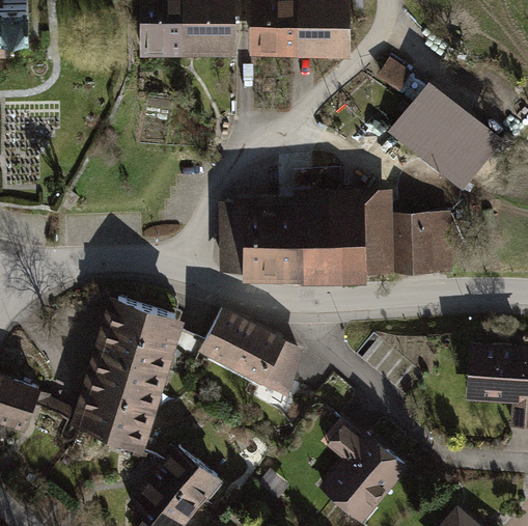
[(0,0),(0,53),(8,53),(7,31),(29,30),(27,0),(0,0)]
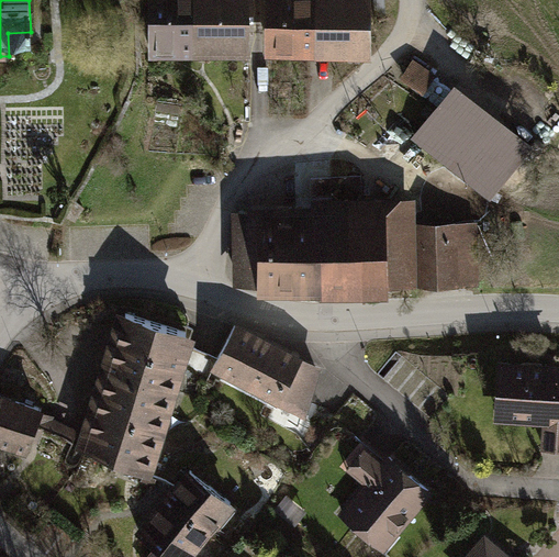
[(147,0),(148,60),(250,59),(248,0),(147,0)]
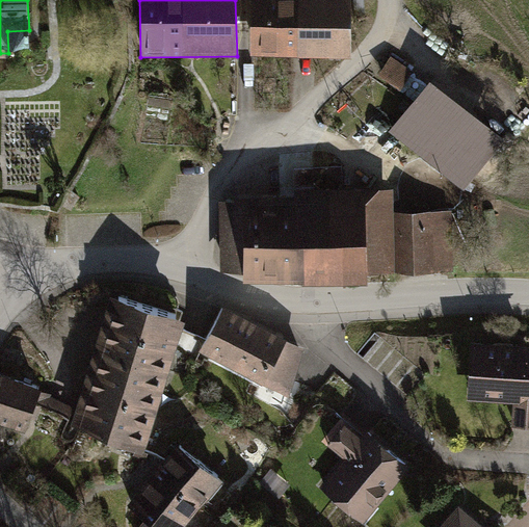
[(351,0),(250,0),(250,55),(352,55),(351,0)]
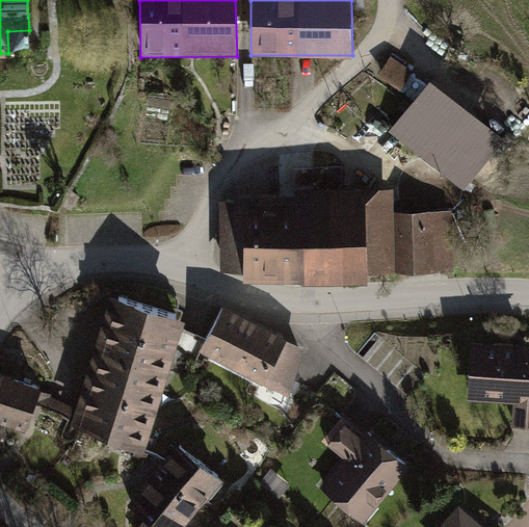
[(378,78),(400,91),(413,73),(391,59),(378,78)]
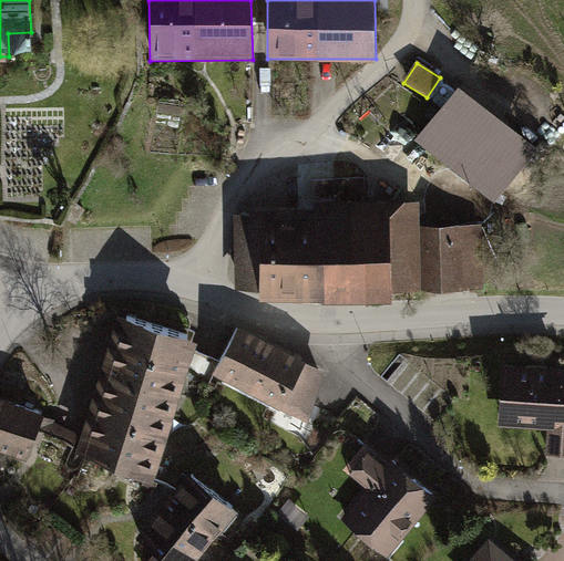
[(537,143),(458,84),(414,143),(494,201),(537,143)]
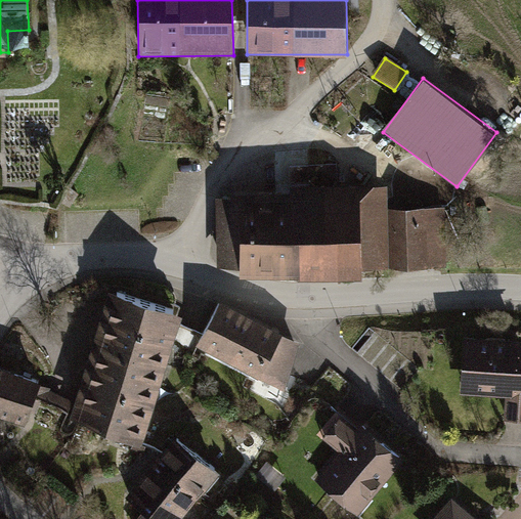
[(290,192),(216,195),(218,268),(239,268),(239,277),(361,275),(361,268),(446,266),(445,210),(387,211),(386,186),(290,188),(290,192)]
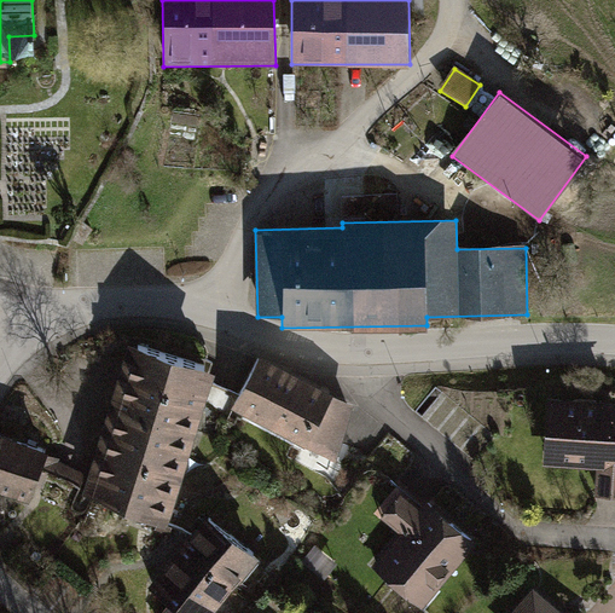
[(137,345),(105,452),(184,475),(216,368),(137,345)]
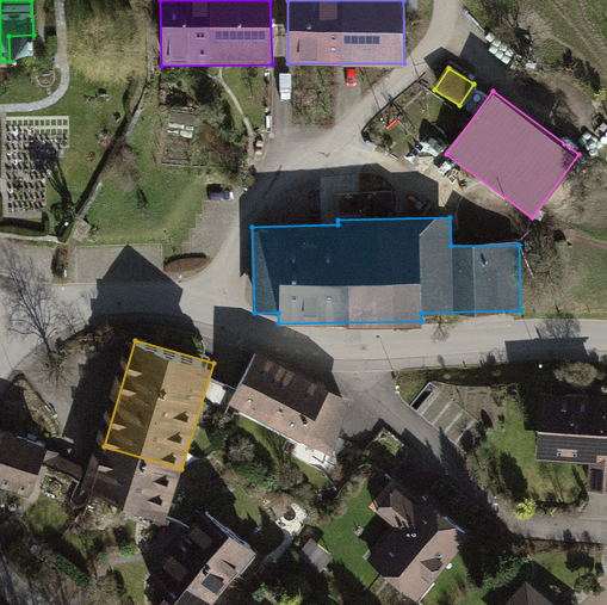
[(347,402),(259,359),(234,405),(330,456),(347,402)]
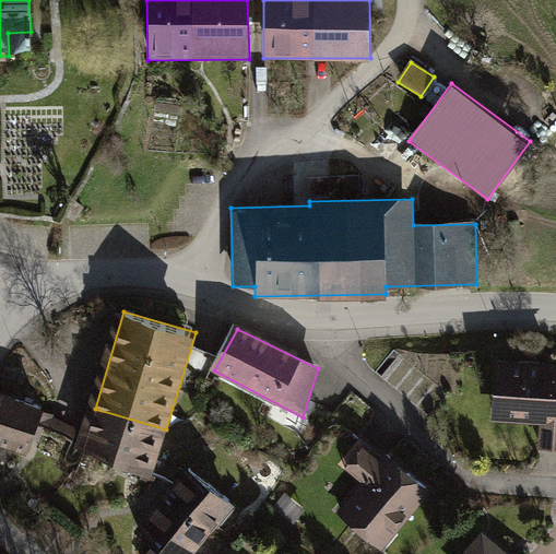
[(555,367),(493,363),(488,423),(537,426),(555,428),(555,367)]
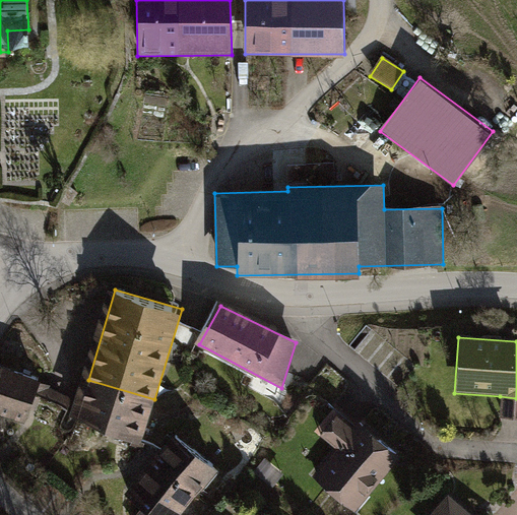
[(39,378),(0,364),(0,414),(23,423),(39,378)]
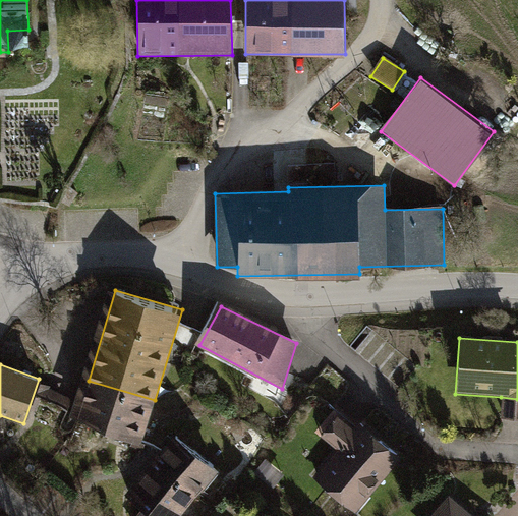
[(140,445),(155,400),(89,381),(77,419),(140,445)]
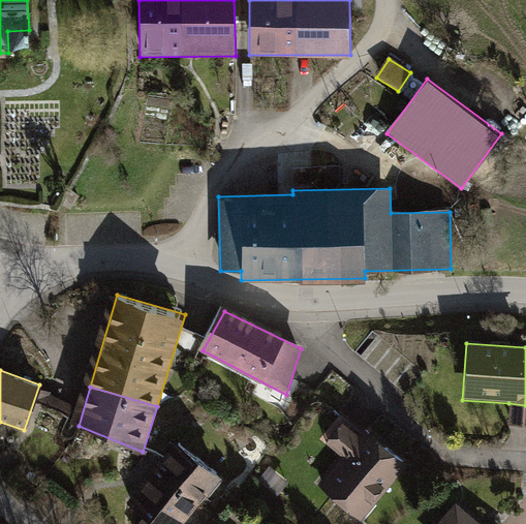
[(525,405),(508,403),(507,428),(525,429),(525,405)]
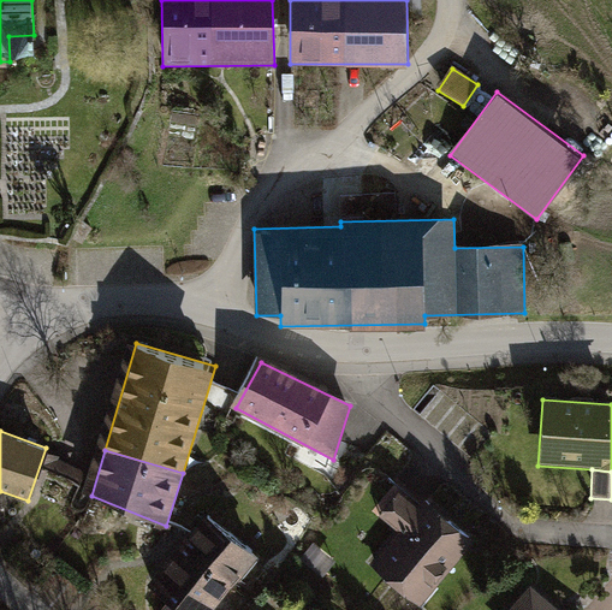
[(417,510),(394,492),(375,516),(399,534),(373,568),(421,608),(475,542),(425,501),(417,510)]
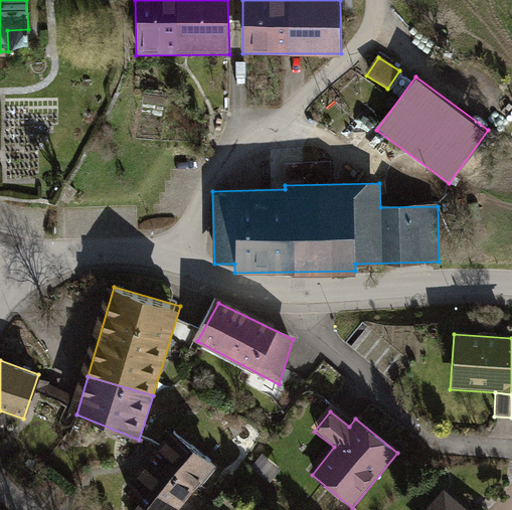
[(170,430),(147,463),(192,495),(215,463),(170,430)]
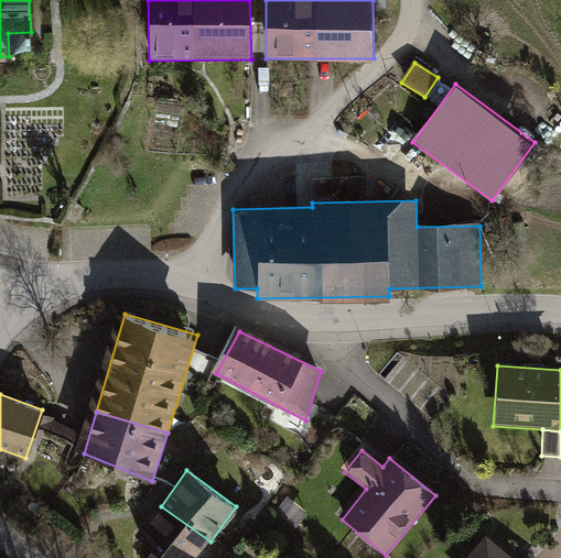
[(198,557),(211,542),(161,506),(136,540),(153,553),(159,557),(198,557)]
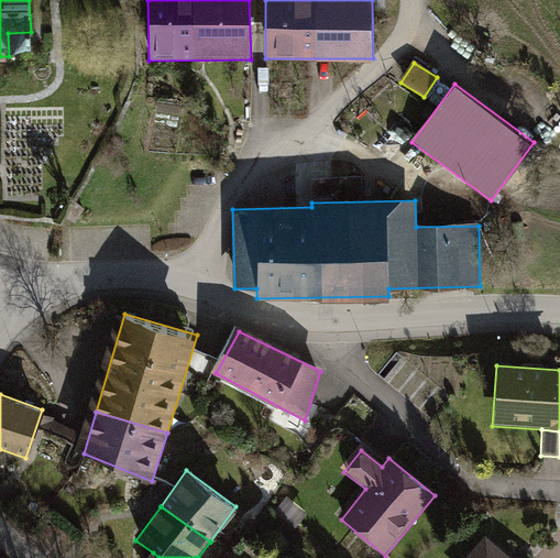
[(509,557),(483,537),(467,557),(509,557)]
